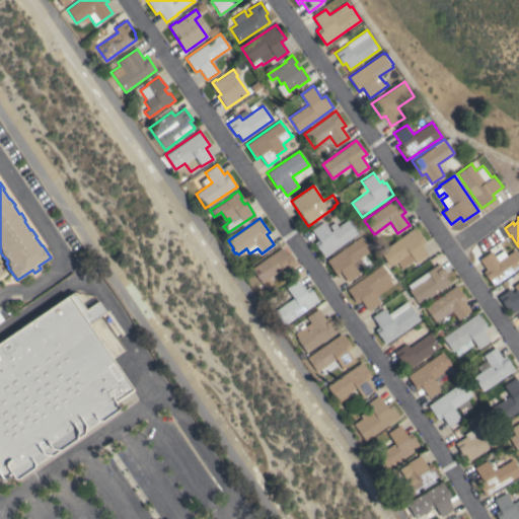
[(324,257),(314,242),(318,239),(311,229),(323,221),(330,231),(332,230),(329,226),(335,222),(338,226),(349,218),(359,233),(324,257)]
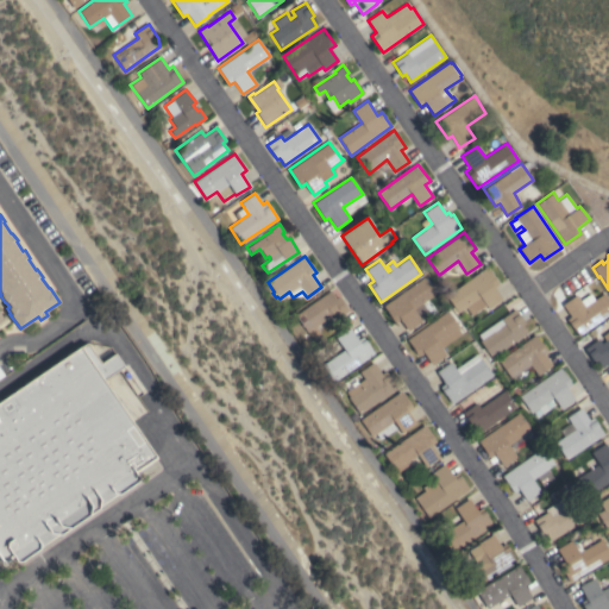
[(488,308),(485,305),(468,318),(463,311),(459,313),(447,296),(487,267),(498,283),(494,287),(502,299),(488,308)]
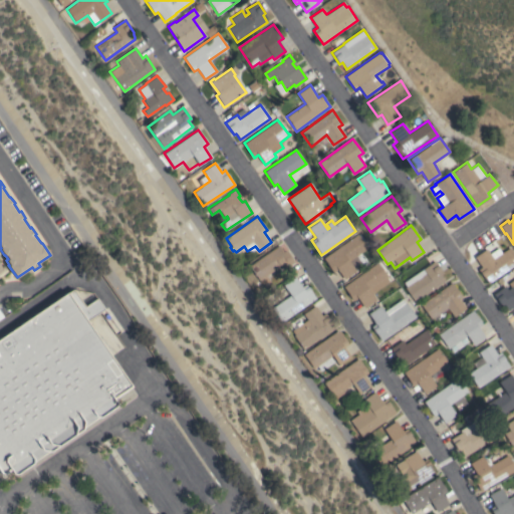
[(357,234),(367,248),(355,256),(361,265),(355,270),(355,271),(344,279),(337,269),(333,272),(323,258),(357,234)]
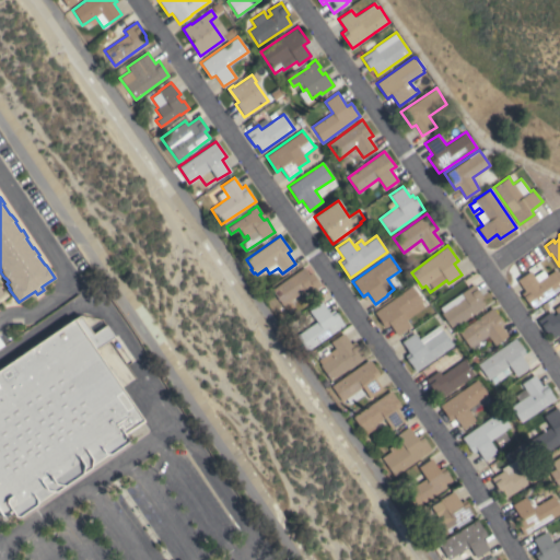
[(303,267),(308,275),(311,272),(321,286),(307,294),(304,290),(290,300),(295,308),(289,314),(282,305),(281,305),(270,290),(303,267)]
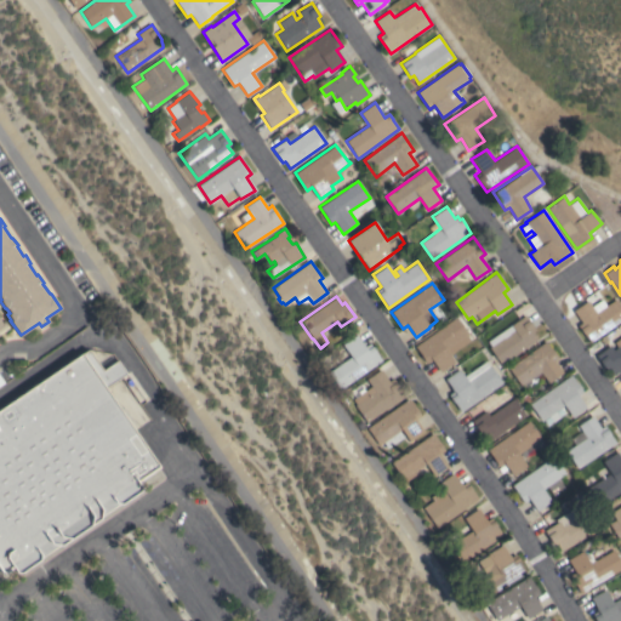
[(620,319),(590,342),(577,325),(581,323),(573,311),(587,301),(592,306),(602,298),(607,306),(615,298),(620,307),(620,319)]
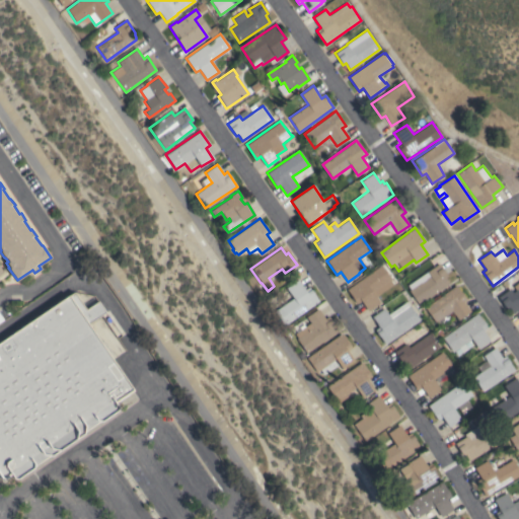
[(439,264),(447,276),(444,277),(449,284),(418,304),(409,290),(410,289),(406,285),(439,264)]
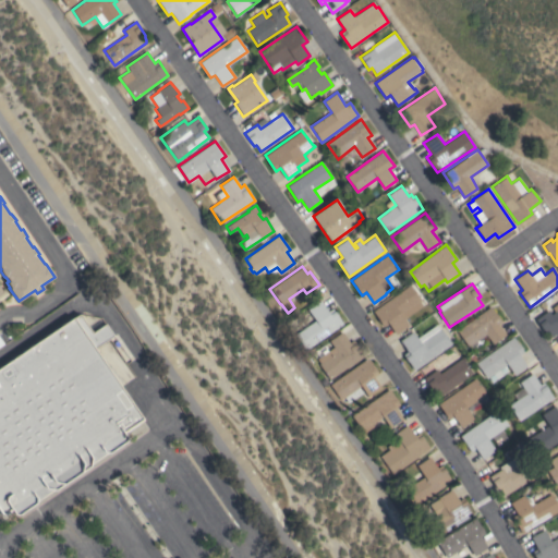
[(411,284),(421,300),(417,302),(421,306),(404,318),(409,325),(396,334),(388,323),(384,326),(373,311),(411,284)]
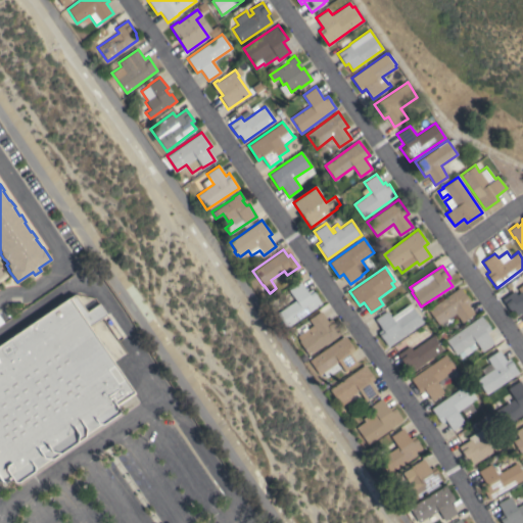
[(289,326),(279,312),(295,300),(288,290),(300,281),(310,294),(313,291),(321,303),(289,326)]
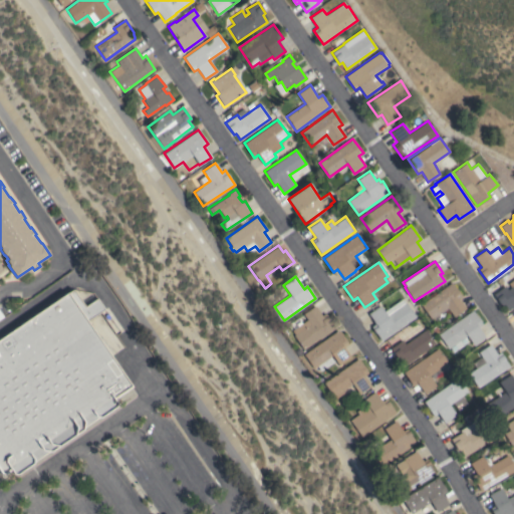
[(513,278),(513,305),(508,310),(505,307),(503,308),(493,294),(505,286),(507,290),(511,287),(508,283),(513,278)]
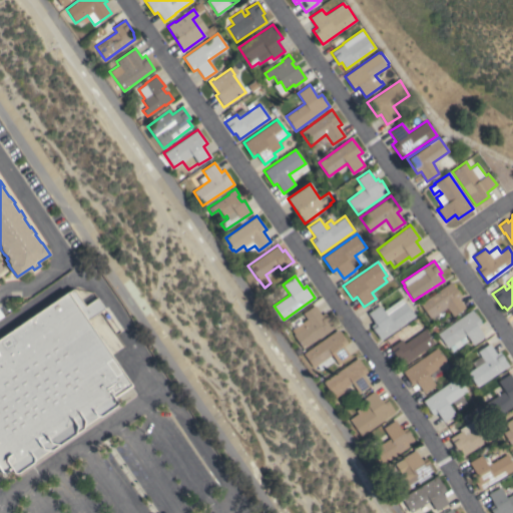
[(460,296),(457,298),(465,308),(453,316),(447,309),(443,312),(444,314),(434,322),(430,318),(429,318),(419,305),(450,282),(460,296)]
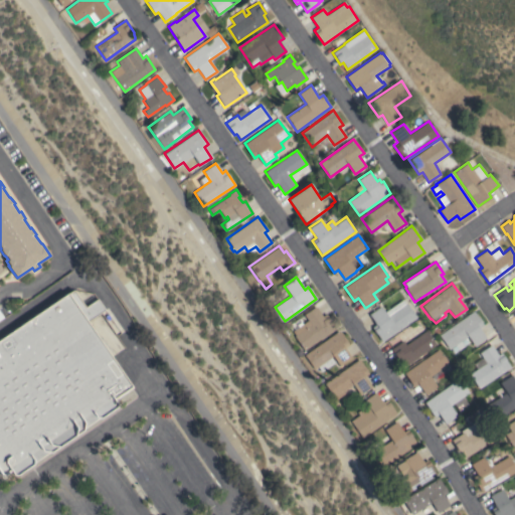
[(0,473),(0,338),(67,293),(73,290),(84,306),(97,299),(104,310),(88,321),(132,387),(114,399),(116,402),(116,407),(101,418),(98,417),(16,475),(13,475),(11,472),(2,476),(0,473)]
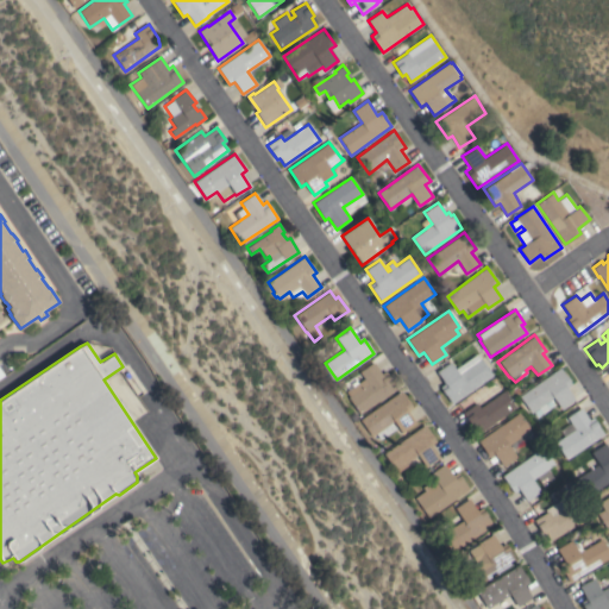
[(452,403),(440,387),(445,383),(437,371),(451,362),(456,368),(475,355),(478,359),(481,358),(493,375),(452,403)]
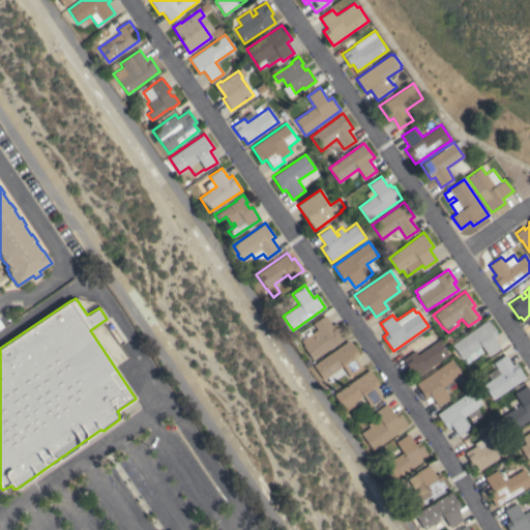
[(312,360),(302,346),(303,345),(300,341),(316,330),(312,323),(325,315),(331,325),(335,323),(345,337),(312,360)]
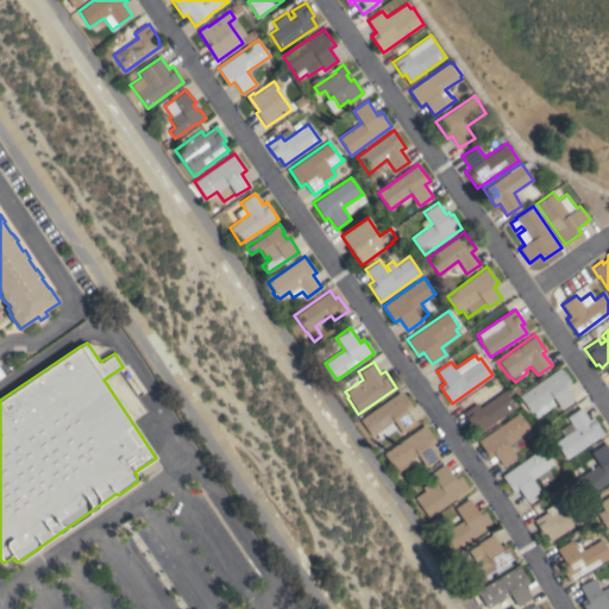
[(559,368),(571,384),(566,388),(575,400),(560,409),(552,397),(550,400),(553,405),(548,408),(550,409),(541,414),(541,413),(537,416),(533,412),(531,414),(519,396),(559,368)]
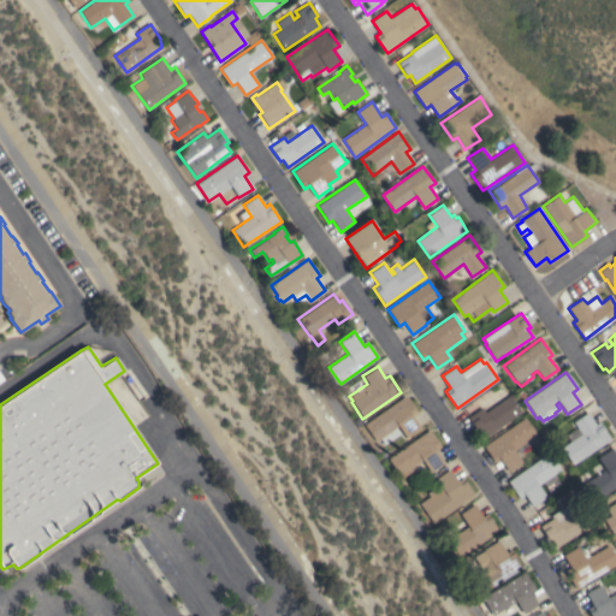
[(404,395),(418,413),(412,416),(420,427),(407,438),(397,425),(396,427),(400,433),(380,448),(363,425),(404,395)]
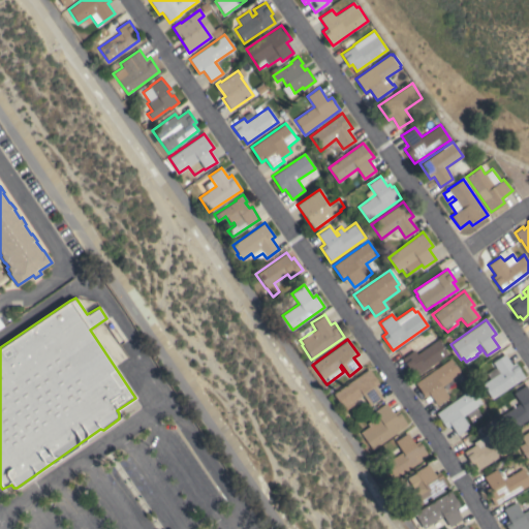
[(416,375),(412,369),(410,371),(401,359),(413,349),(416,353),(437,339),(447,353),(416,375)]
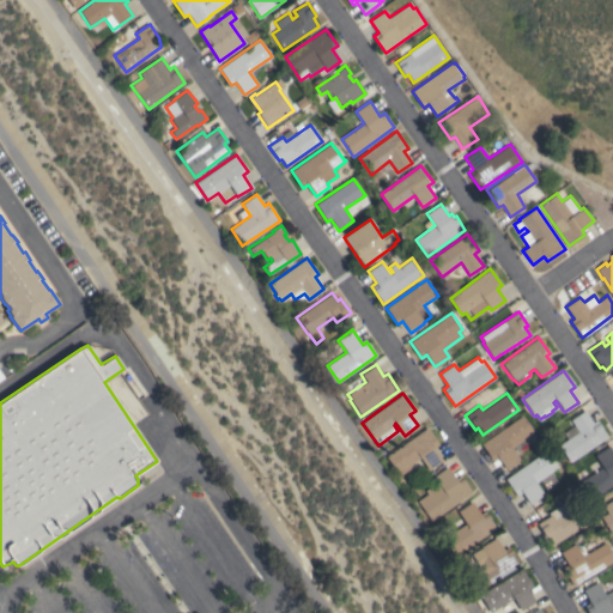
[(584,410),(593,422),(596,419),(608,437),(570,462),(558,445),(568,439),(563,434),(574,425),(570,420),(584,410)]
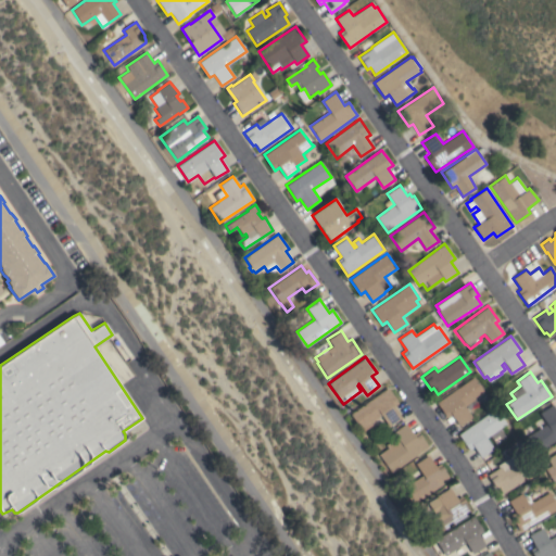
[(474,377),(483,392),(464,406),(471,417),(458,426),(451,415),(446,418),(436,403),(474,377)]
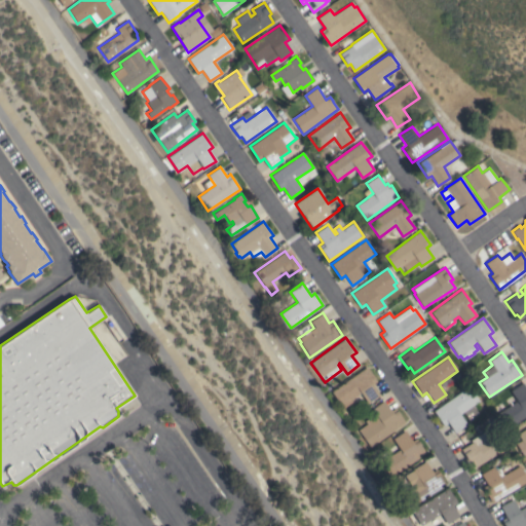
[(367,366),(375,378),(374,379),(376,382),(372,384),(379,395),(367,403),(360,392),(341,406),(331,391),(367,366)]
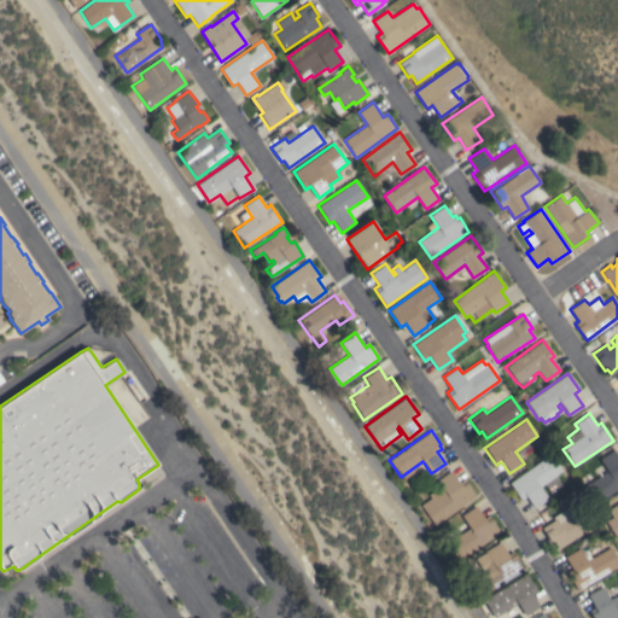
[(617,488),(595,503),(584,485),(607,471),(599,459),(614,449),(617,455),(617,488)]
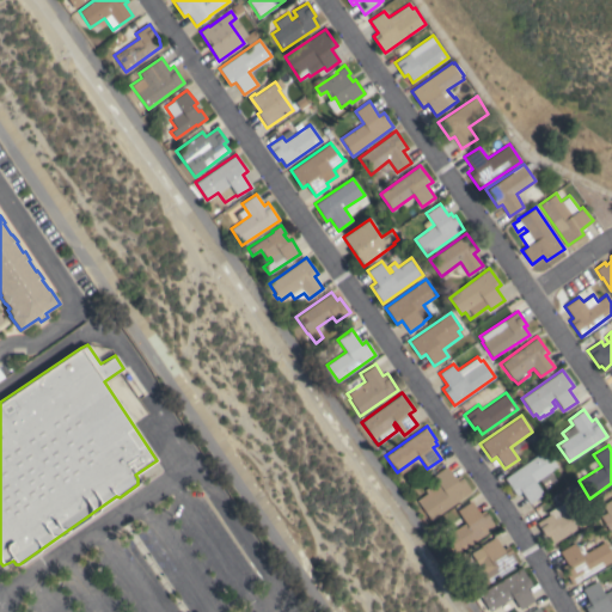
[(545,450),(557,466),(550,471),(555,479),(540,490),(543,494),(528,503),(520,493),(516,495),(505,478),(545,450)]
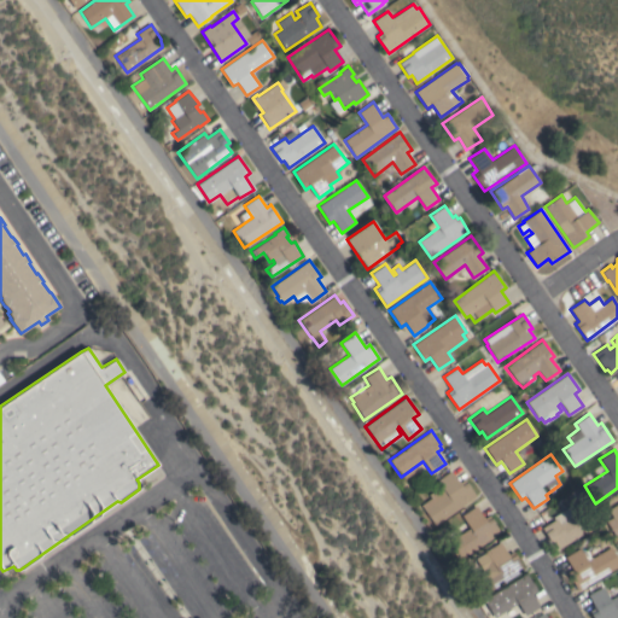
[(433,525),(420,505),(430,499),(427,495),(441,485),(436,479),(450,470),(461,485),(466,482),(470,487),(468,488),(474,497),(433,525)]
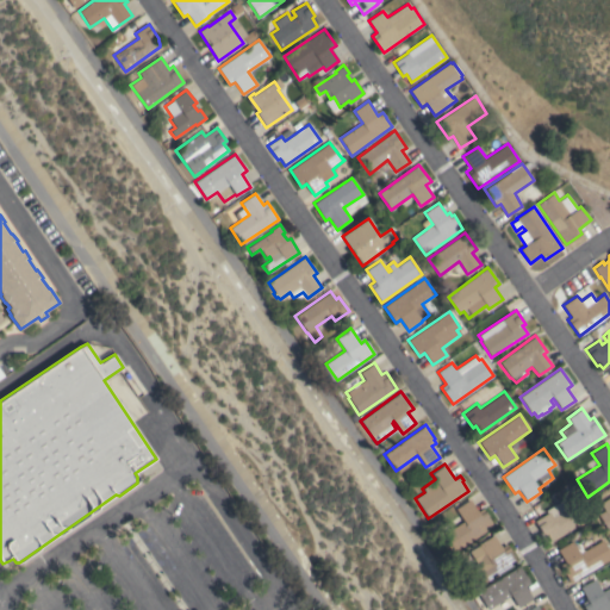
[(551,541),(546,534),(543,536),(534,521),(548,512),(552,517),(556,514),(553,509),(561,502),(567,498),(573,496),(587,518),(551,541)]
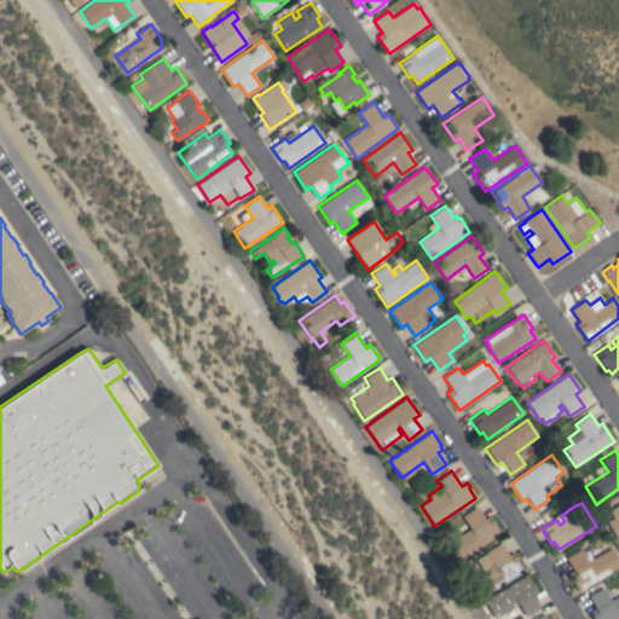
[(618,538),(618,539),(607,521),(613,518),(608,510),(618,503),(618,538)]
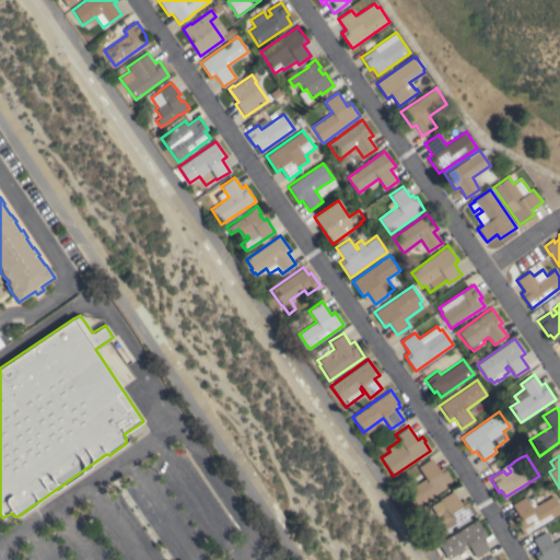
[(415,508),(405,492),(417,485),(412,478),(421,473),(418,467),(431,458),(439,469),(442,466),(453,483),(415,508)]
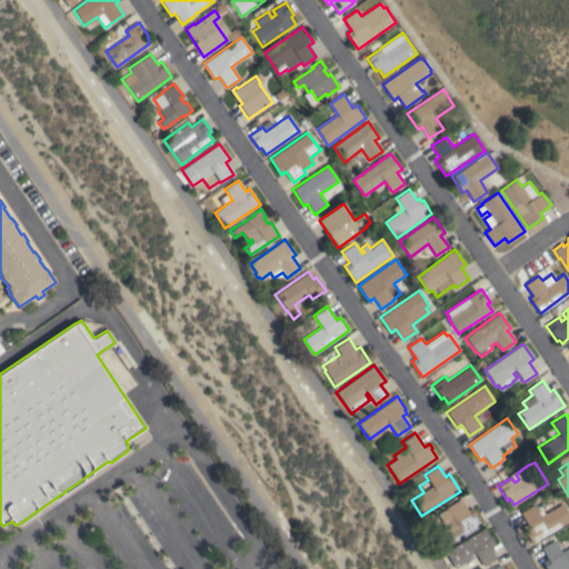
[(447,509),(446,507),(460,498),(468,510),(472,508),(481,523),(441,548),(432,533),(443,527),(437,515),(447,509)]
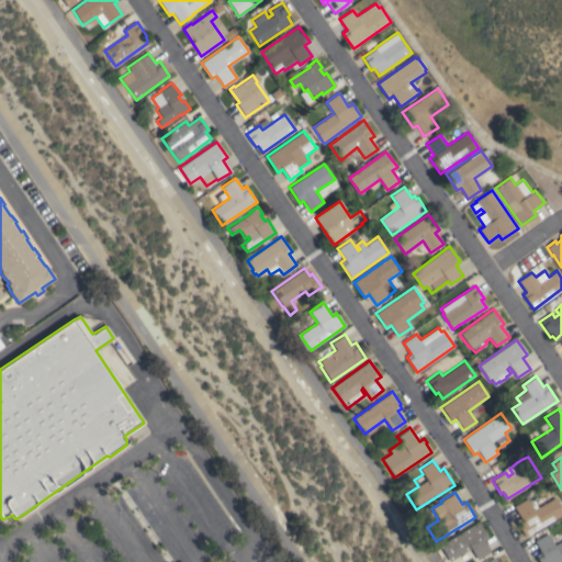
[(561,515),(525,537),(515,520),(519,517),(513,506),(527,498),(534,509),(555,497),(561,509),(561,515)]
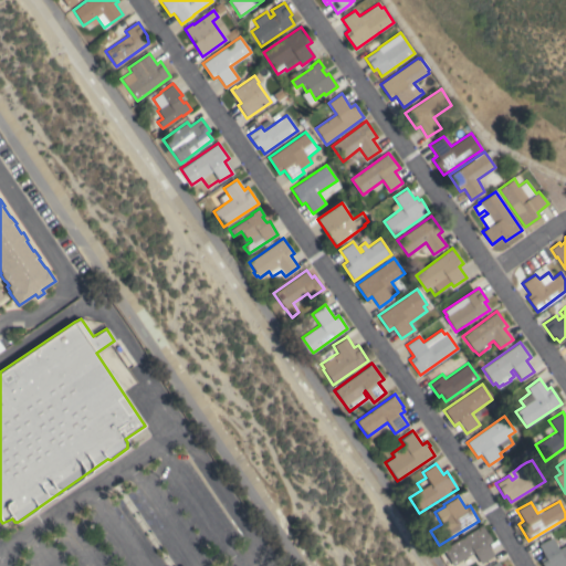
[(481,525),(491,542),(486,544),(494,555),(480,564),(472,553),(452,565),(442,549),(481,525)]
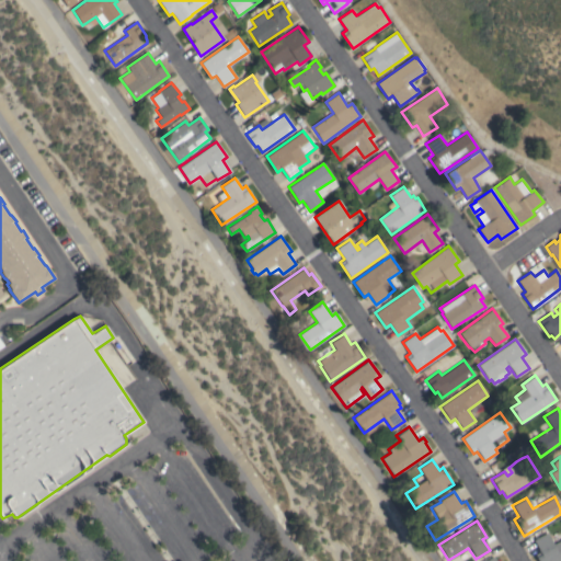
[(557,531),(560,539),(560,560),(537,560),(534,554),(539,551),(533,539),(547,533),(549,536),(557,531)]
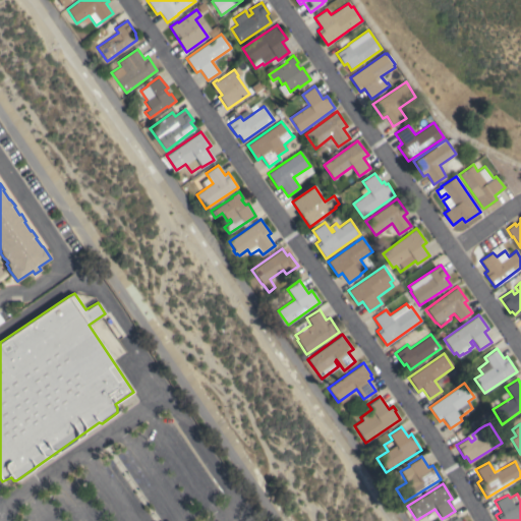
All buildings are outlined.
